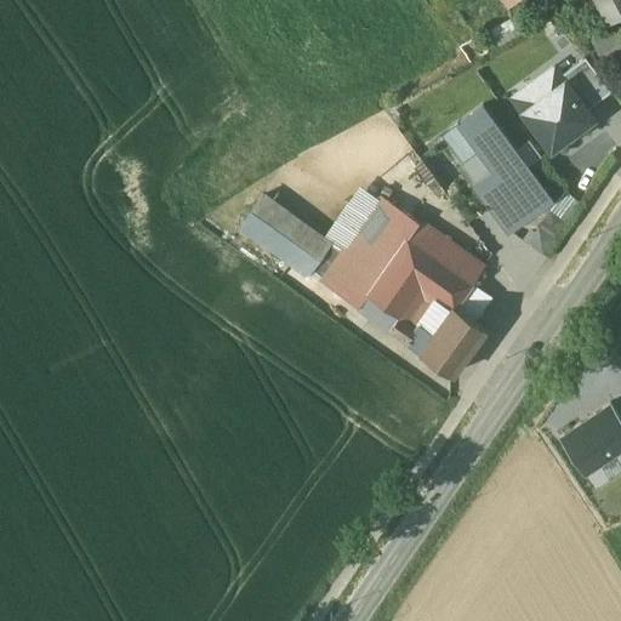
[(620,0),(599,0),(609,17),(620,10),(620,0)]
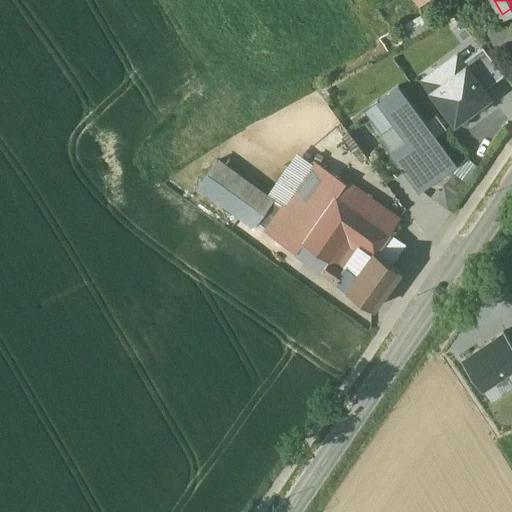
[(511,25),(511,23),(490,34),(498,50),(511,43),(511,25)]
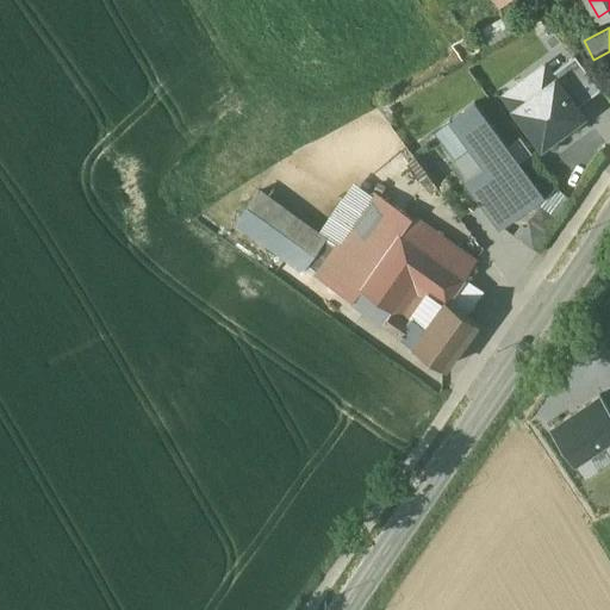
[(599,88),(574,55),(553,72),(577,105),(599,88)]
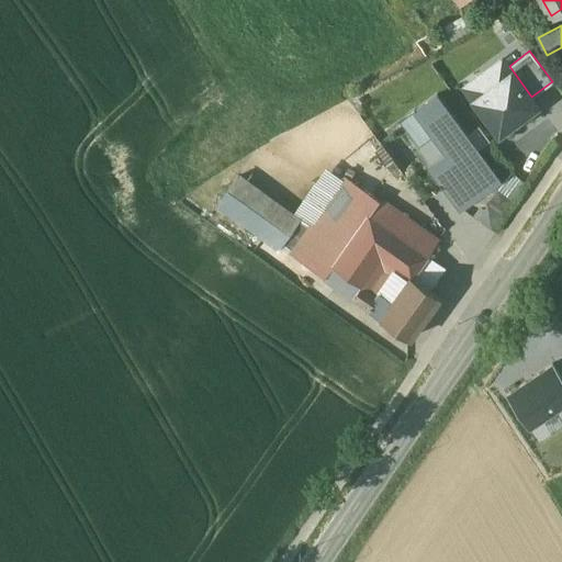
[(460,87),(497,137),(539,107),(531,97),(509,66),(502,56),(460,87)]
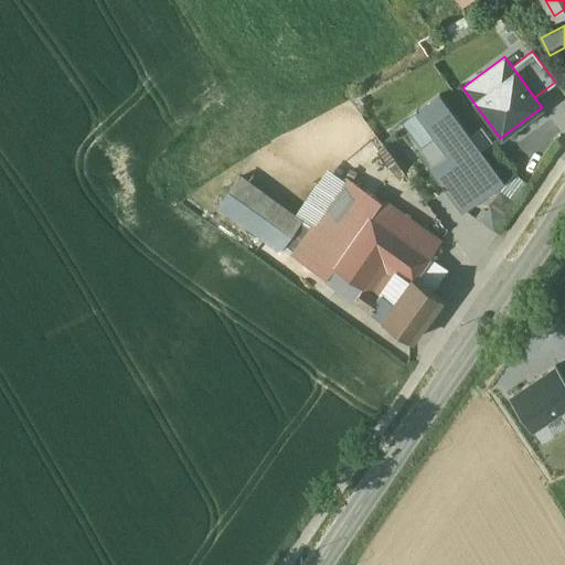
[(462,213),(503,182),(439,96),(415,114),(433,138),(447,157),(429,170),(462,213)]
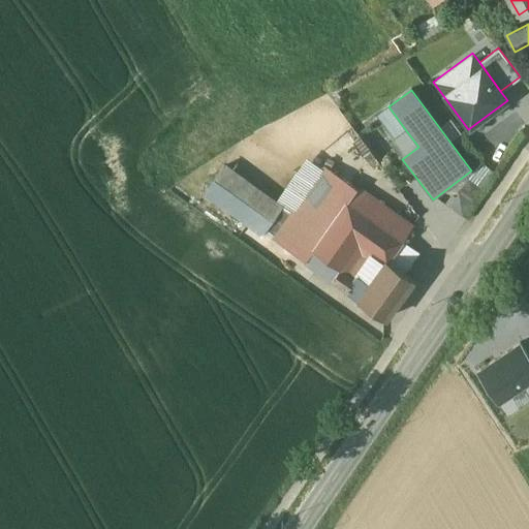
[(376,116),(393,139),(405,129),(389,106),(376,116)]
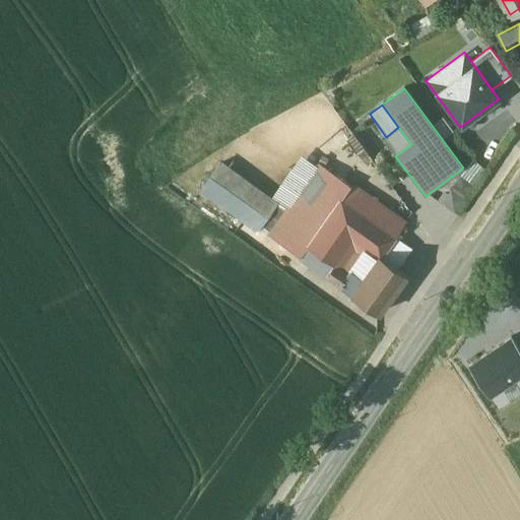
[(383,139),(395,156),(411,144),(398,127),(386,137),(383,139)]
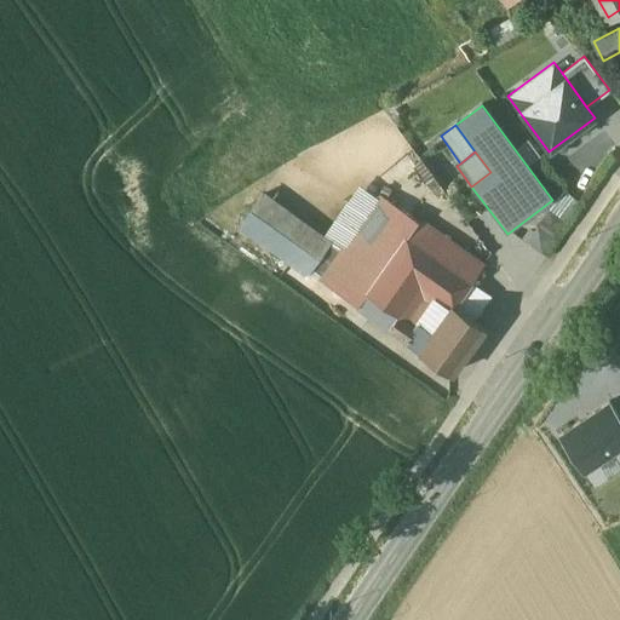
[(235,223),(320,280),(340,252),(259,195),(235,223)]
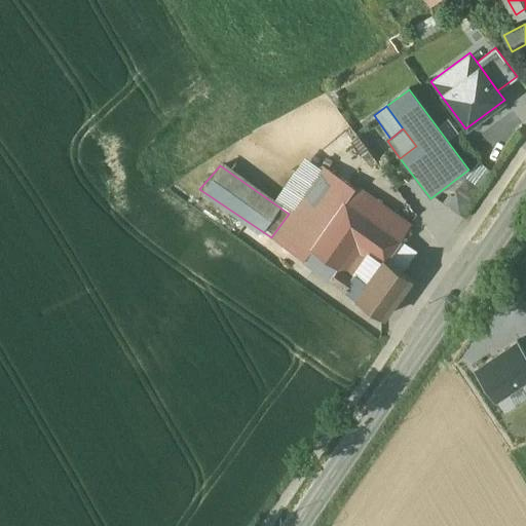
[(289,214),(271,237),(303,260),(311,249),(310,249),(344,200),(345,201),(354,188),(323,165),(289,214)]
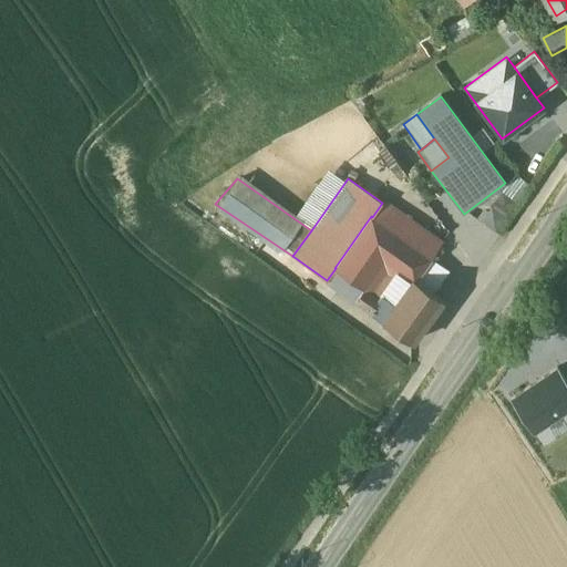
[(441,244),(382,203),(372,217),(431,258),(441,244)]
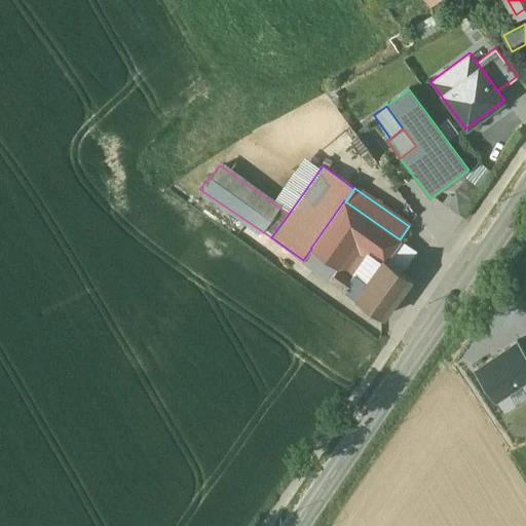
[(344,200),(310,249),(311,249),(303,260),(329,278),(337,267),(345,273),(360,253),(379,266),(384,259),(385,260),(400,239),(345,201),(344,200)]
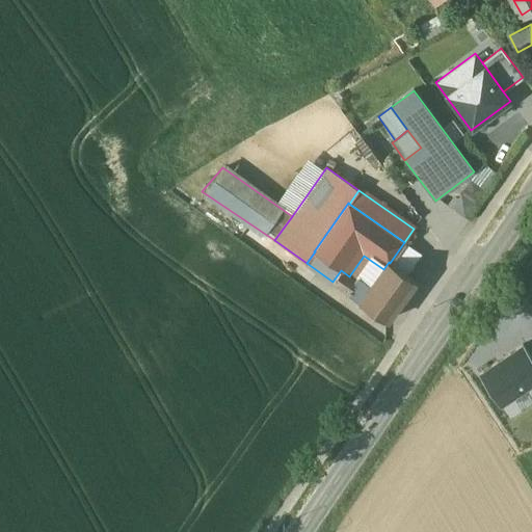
[(409,244),(399,259),(409,267),(421,251),(409,244)]
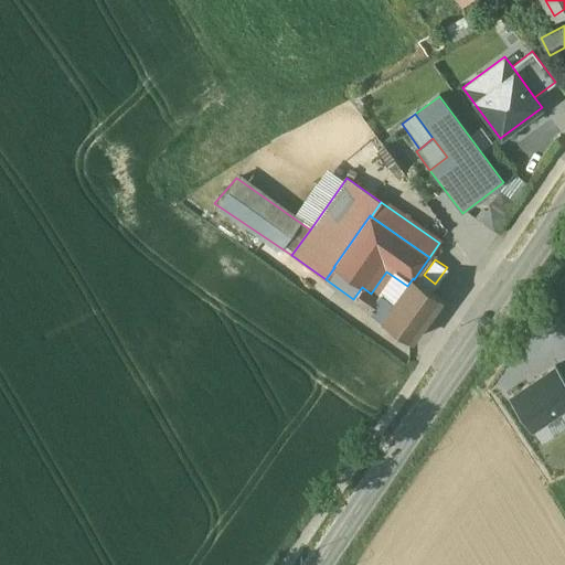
[(414,279),(413,278),(407,286),(386,315),(383,320),(382,321),(411,341),(441,299),(414,279)]
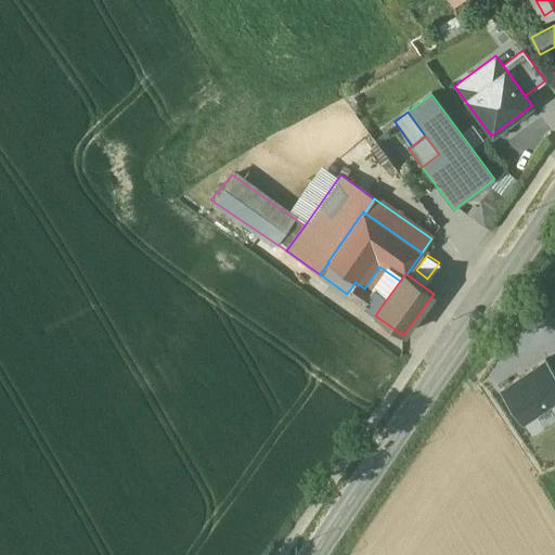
[(364,288),(356,282),(347,294),(365,307),(369,301),(374,295),(364,288)]
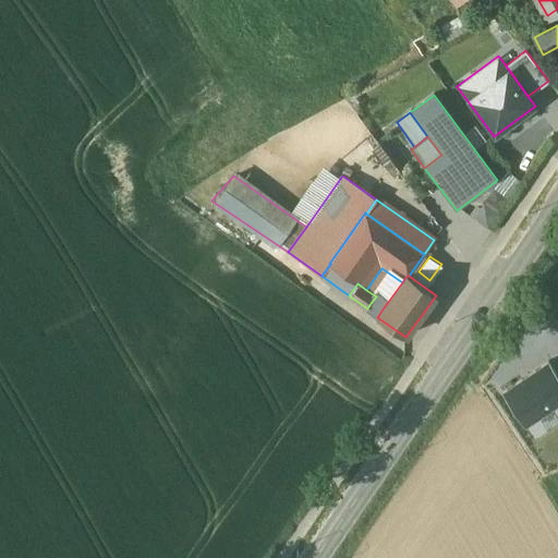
[(381,311),(371,303),(367,308),(378,316),(381,311)]
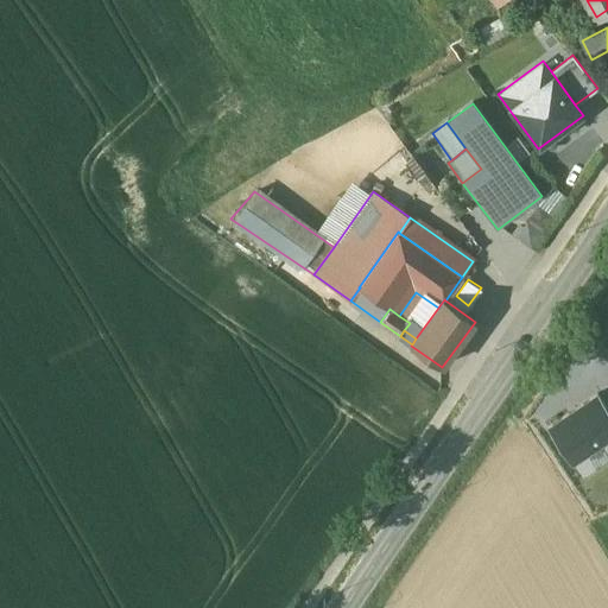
[(607,455),(607,409),(597,393),(548,428),(572,464),(601,445),(607,455)]
